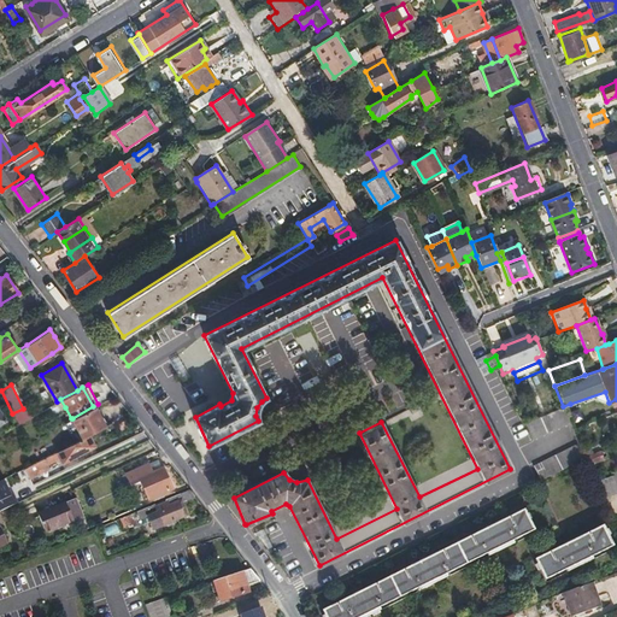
[(57,401),(50,405),(54,413),(65,407),(60,399),(57,401)]
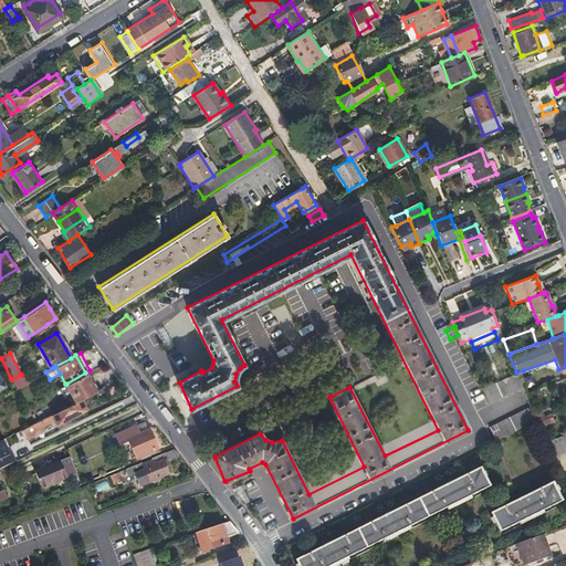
[(523,387),(526,396),(532,394),(523,370),(516,373),(523,387)]
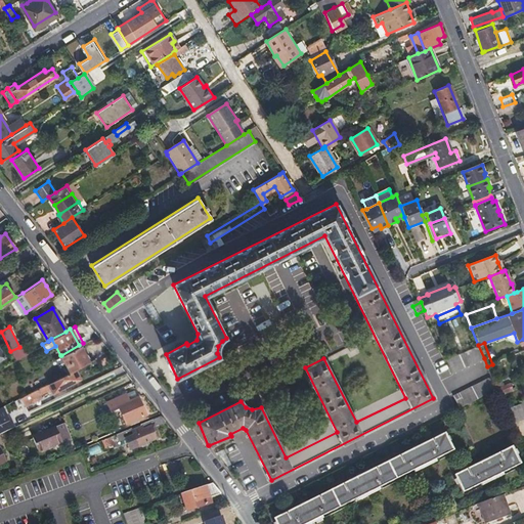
[(74,369),(88,361),(79,345),(61,355),(71,372),(74,369)]
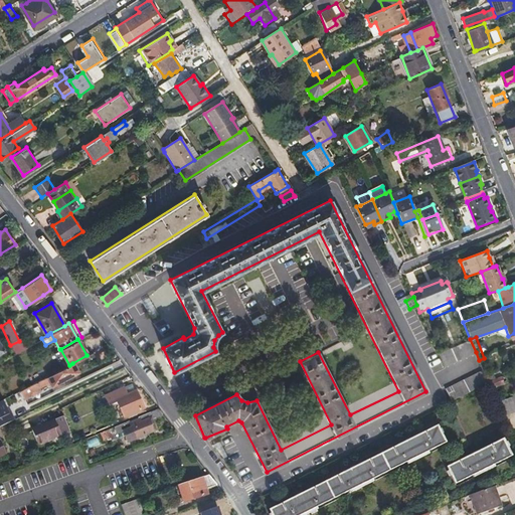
[(445,365),(476,352),(470,339),(439,353),(445,365)]
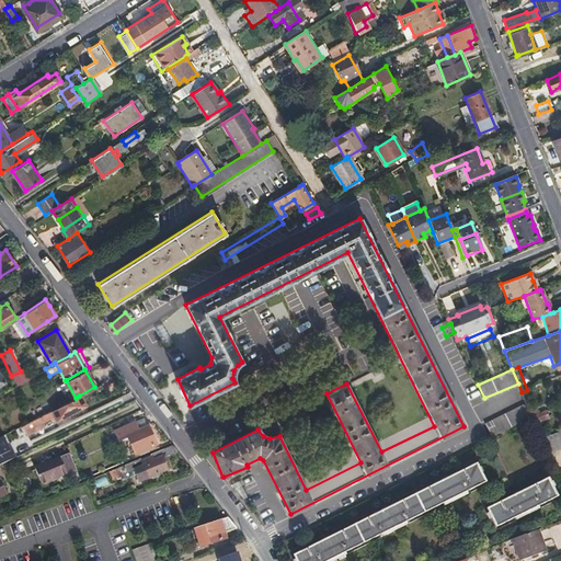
[(83,404),(79,396),(76,398),(56,407),(36,418),(21,425),(26,435),(45,425),(44,422),(54,416),(58,424),(70,419),(68,413),(83,404)]
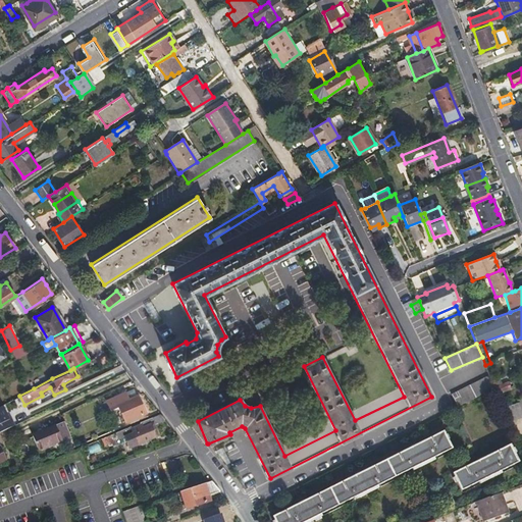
[(494,388),(494,387),(489,376),(458,393),(463,405),(494,388)]
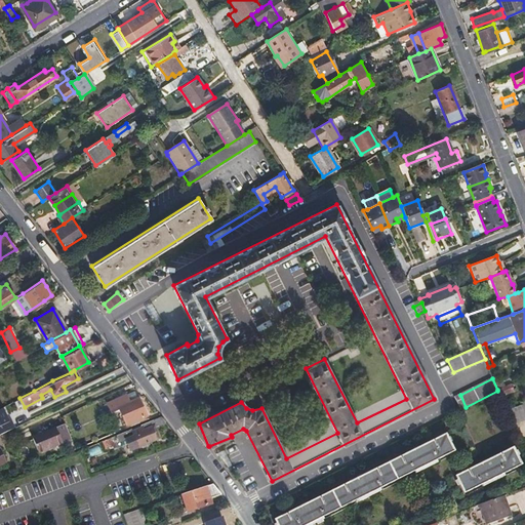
[(514,392),(512,385),(497,390),(497,391),(499,397),(514,392)]
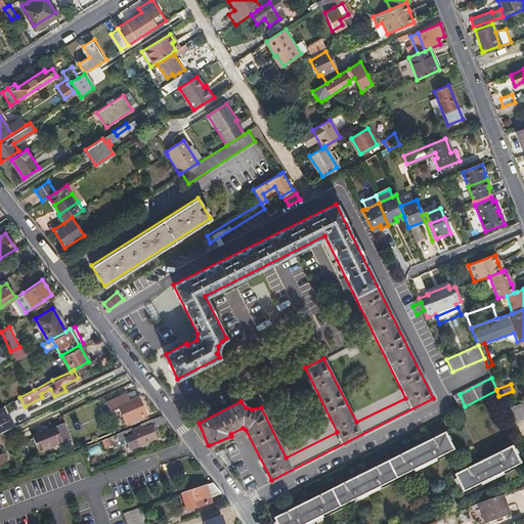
[(129,400),(135,397),(132,388),(126,391),(129,400)]
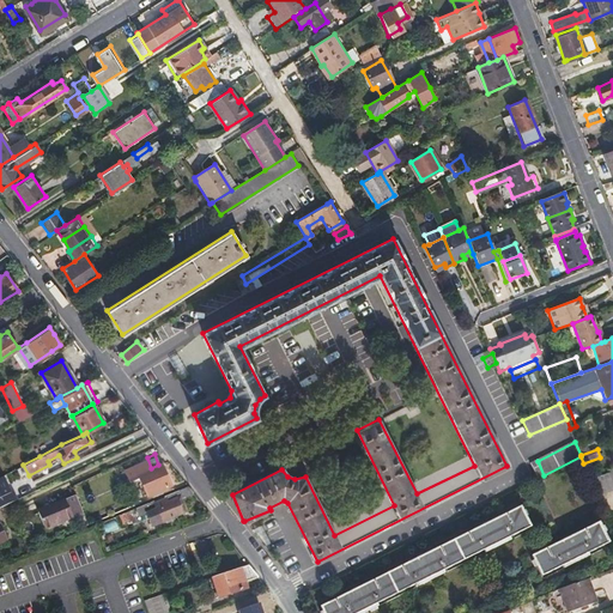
[(129,478),(137,474),(151,468),(147,457),(126,468),(129,478)]
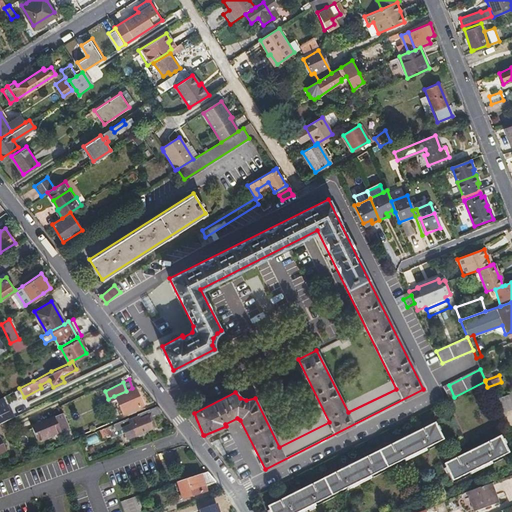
[(448,400),(454,397),(449,385),(442,389),(448,400)]
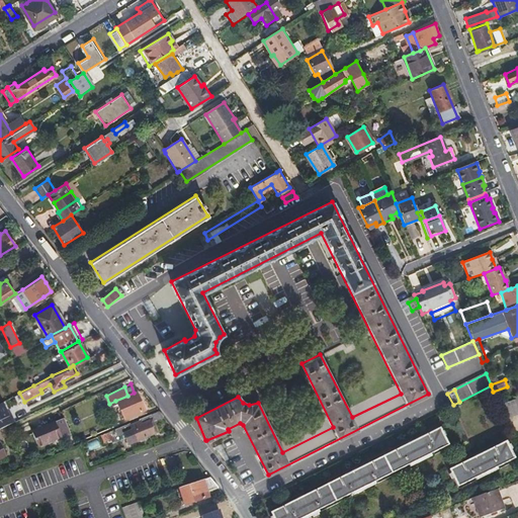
[(142,410),(135,392),(134,393),(127,396),(115,401),(123,419),(142,410)]
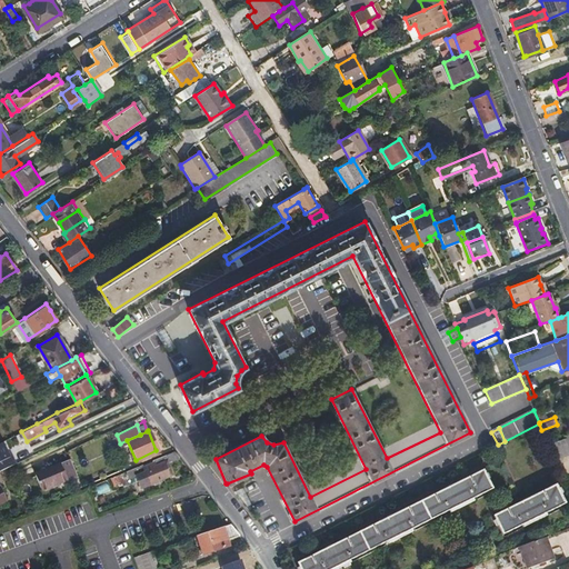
[(568,455),(568,437),(552,443),(559,459),(568,455)]
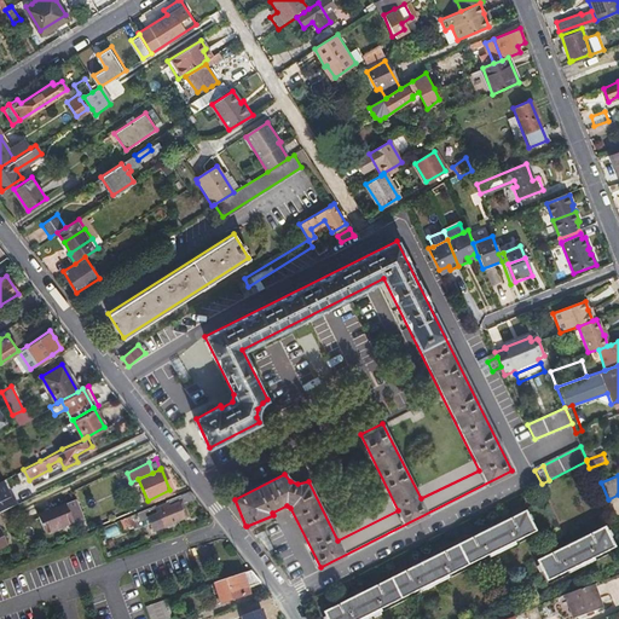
[(36,495),(52,486),(48,479),(32,486),(36,495)]
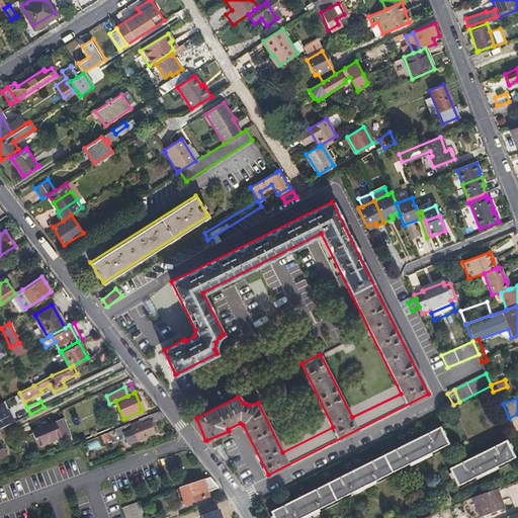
[(0,403),(0,427),(12,422),(1,402),(0,403)]
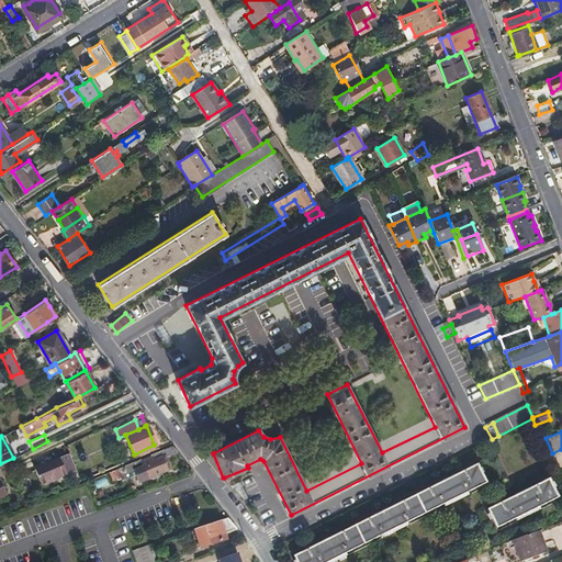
[(171,446),(124,465),(127,474),(135,471),(139,482),(169,470),(166,457),(177,452),(171,446)]
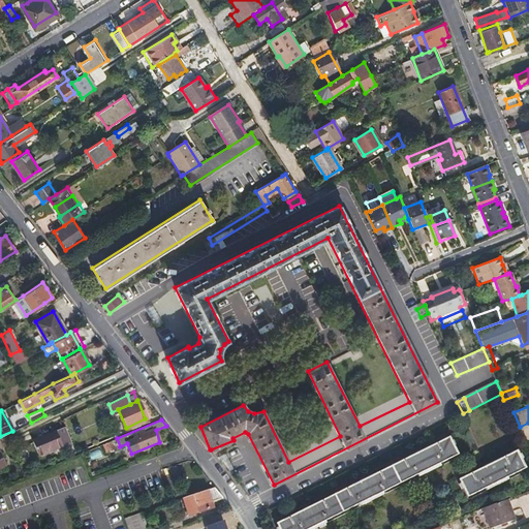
[(38,455),(71,441),(68,433),(66,427),(41,437),(41,438),(33,441),(38,455)]
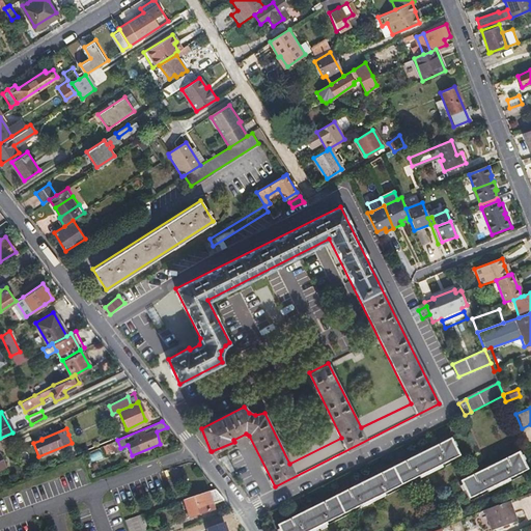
[(279,530),(309,530),(459,455),(447,430),(273,518),(279,530)]
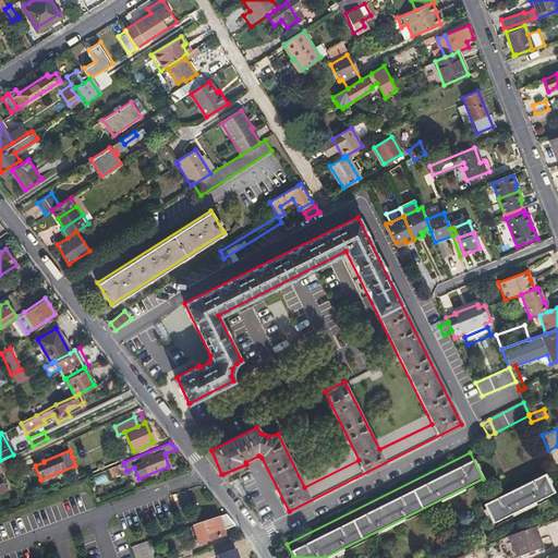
[(119,465),(109,469),(111,476),(122,473),(119,465)]
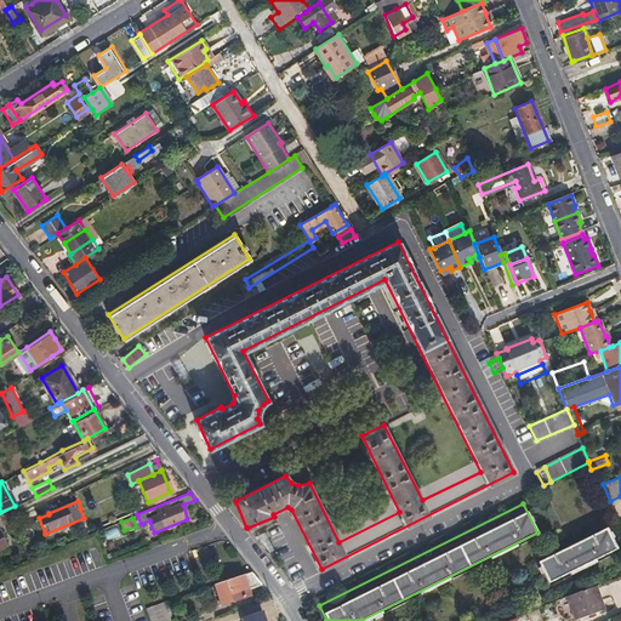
[(547,582),(615,548),(605,530),(537,563),(547,582)]
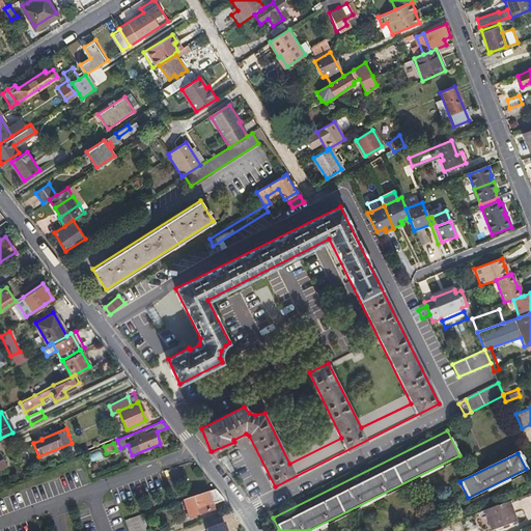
[(225,501),(216,490),(182,501),(188,518),(213,509),(212,505),(225,501)]
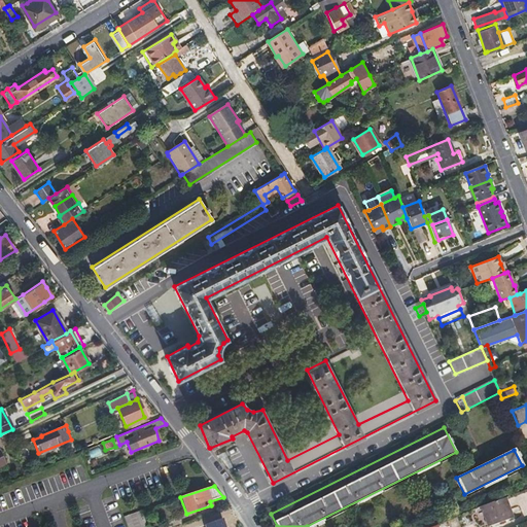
[(506,497),(482,506),(488,525),(513,517),(506,497)]
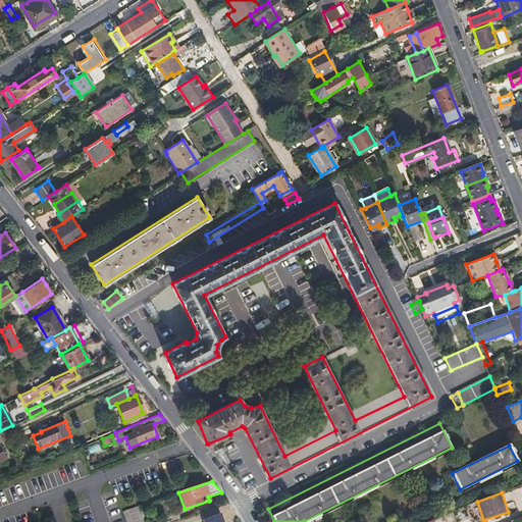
[(123,512),(126,521),(146,521),(140,506),(123,512)]
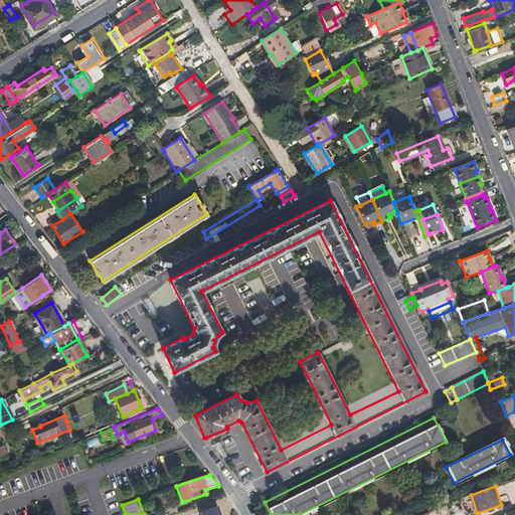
[(210,514),(207,506),(190,512),(190,514),(210,514)]
